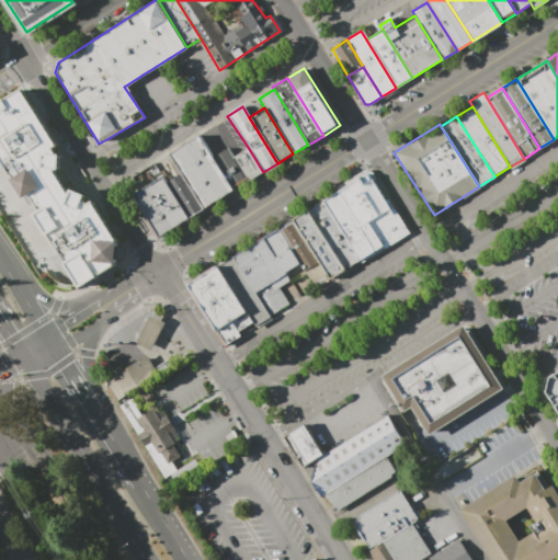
[(198,136),(168,155),(180,173),(204,212),(234,193),(232,192),(212,157),(198,136)]
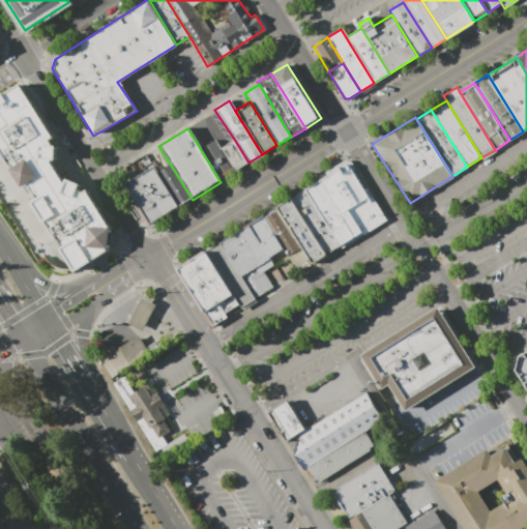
[(249,163),(234,172),(220,148),(234,139),(249,163)]
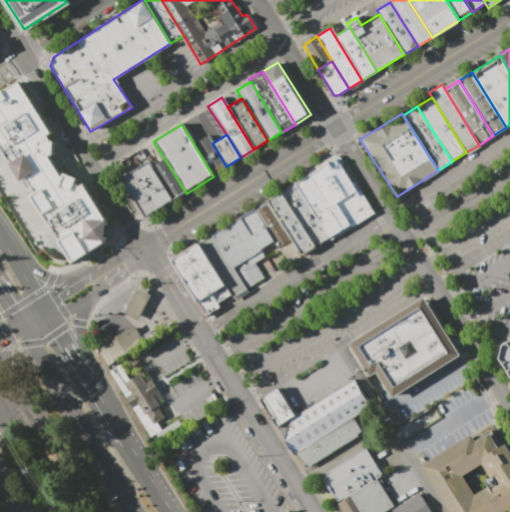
[(207,135),(193,143),(212,175),(226,166),(212,143),(207,135)]
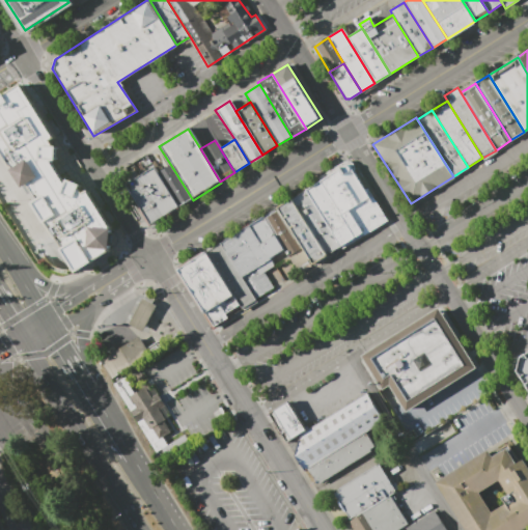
[(72,160),(126,247),(82,274),(28,187),(72,160)]
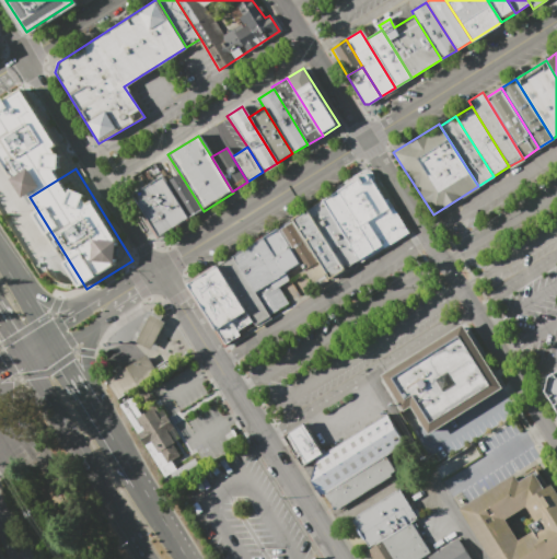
[(164,183),(189,220),(204,211),(180,173),(164,183)]
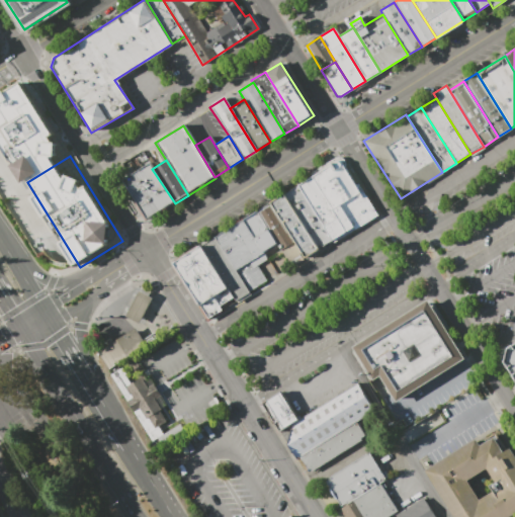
[(336,162),(312,177),(332,209),(359,192),(340,162),(336,162)]
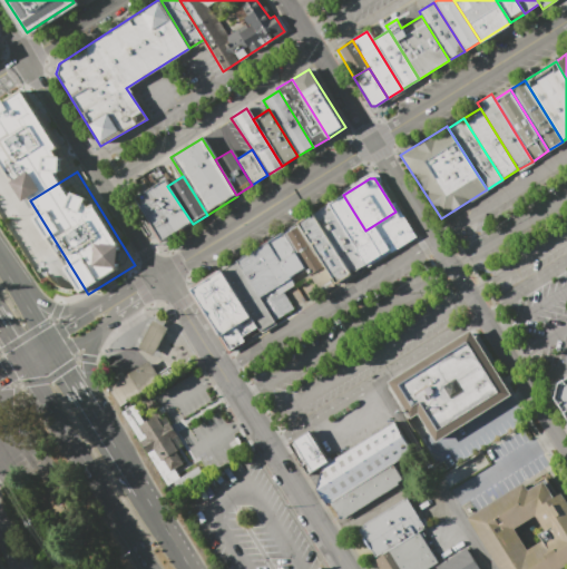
[(164,179),(134,198),(160,243),(193,224),(167,186),(164,179)]
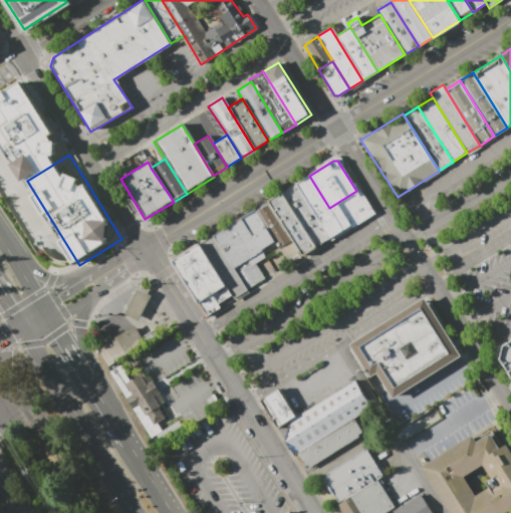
[(309,176),(295,185),(329,239),(343,231),(329,208),(309,176)]
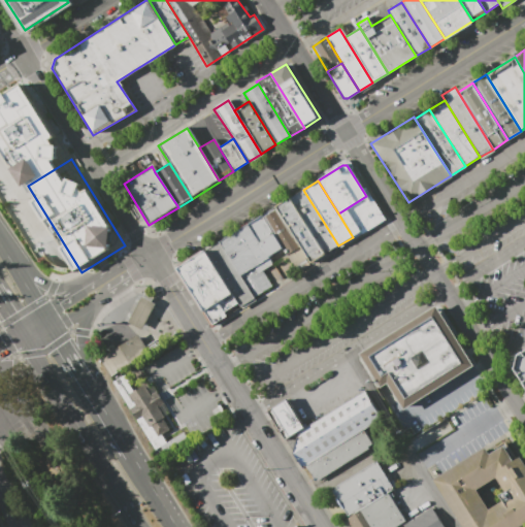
[(303,190),(289,199),(324,255),(338,245),(303,190)]
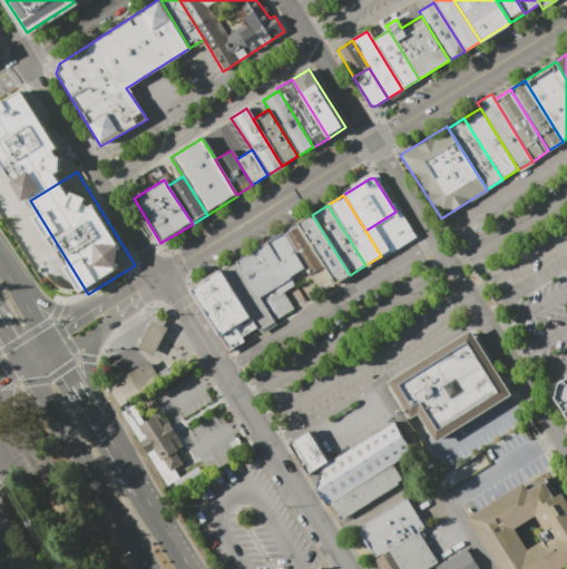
[(399,212),(396,212),(365,231),(381,256),(416,237),(399,212)]
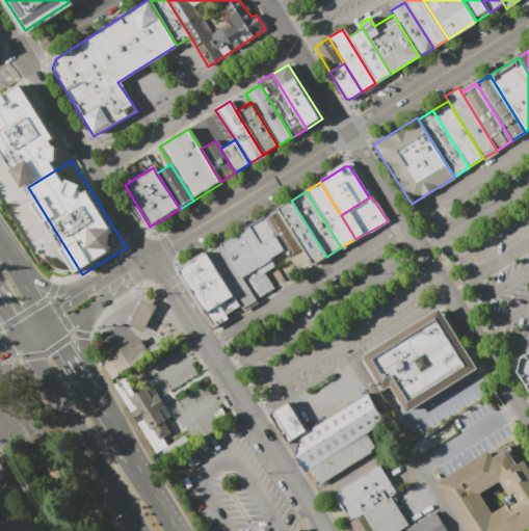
[(291,201),(278,209),(313,265),(326,257),(291,201)]
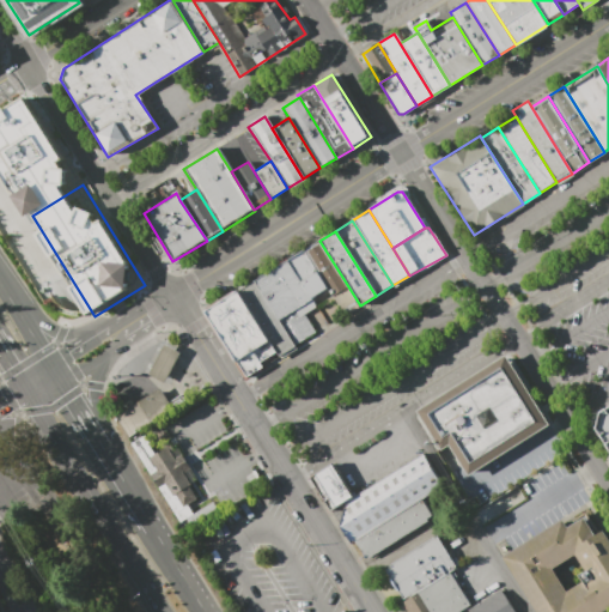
[(320,241),(360,306),(343,316),(327,289),(303,250),(320,241)]
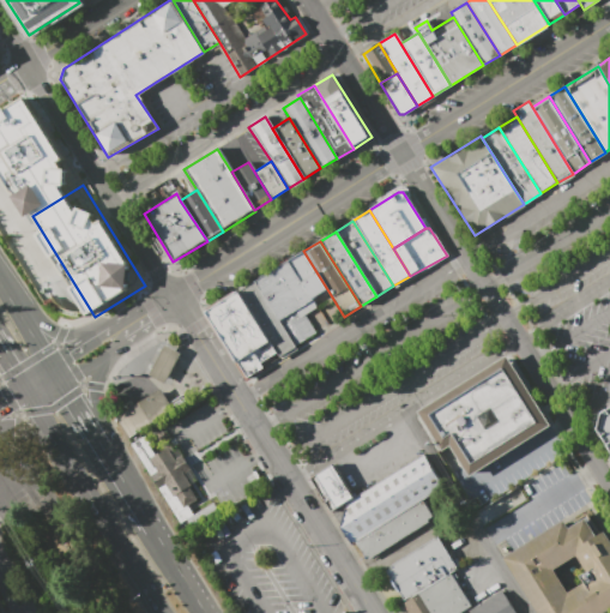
[(303,251),(327,289),(310,300),(287,262),(303,251)]
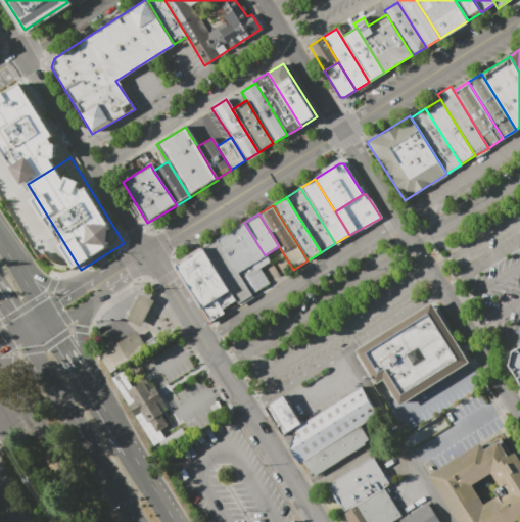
[(244,223),(217,239),(251,294),(269,283),(260,268),(270,263),(265,255),(244,223)]
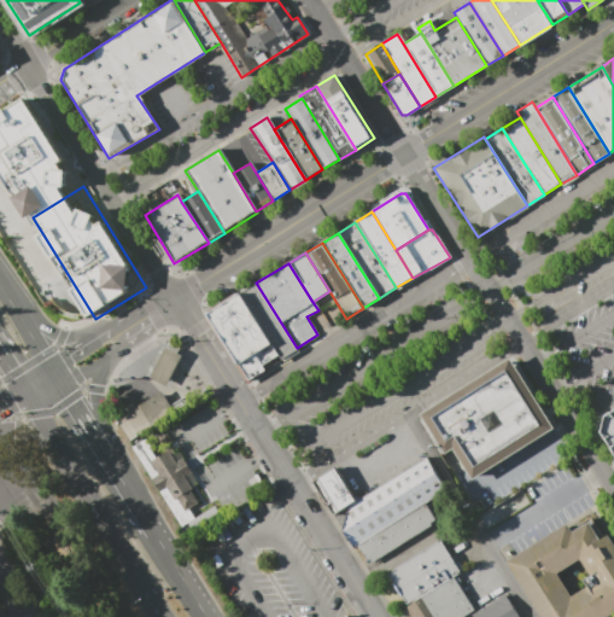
[(256,283),(240,294),(279,358),(281,361),(298,350),(297,348),(256,283)]
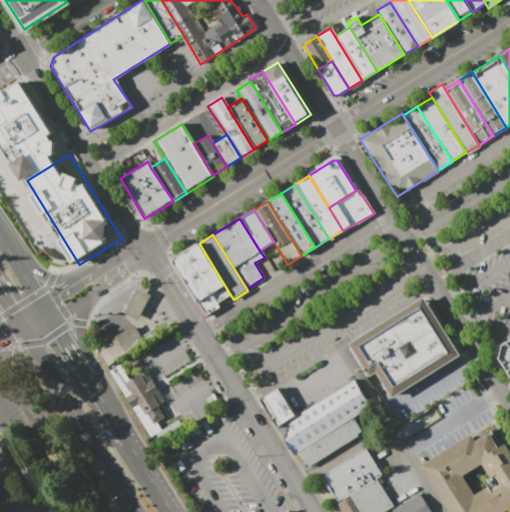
[(169,262),(199,243),(231,297),(220,304),(222,308),(205,318),(169,262)]
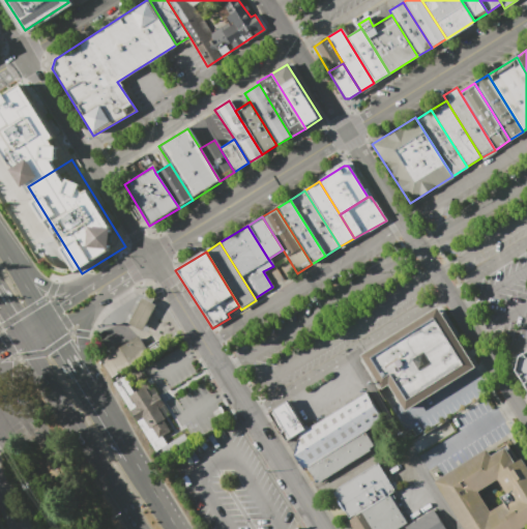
[(141,298),(126,324),(141,331),(154,306),(141,298)]
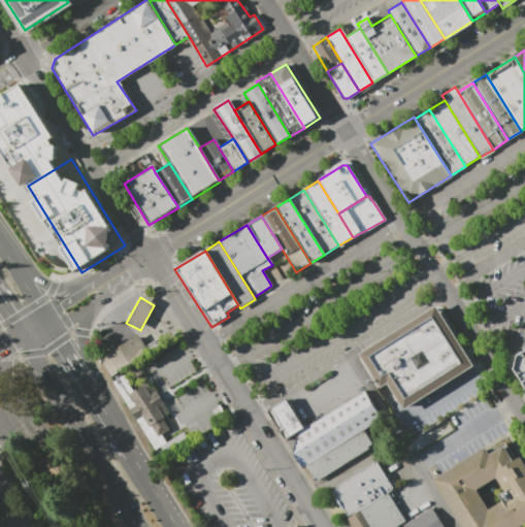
[(360,356),(381,389),(387,385),(403,413),(473,367),(436,305),(360,356)]
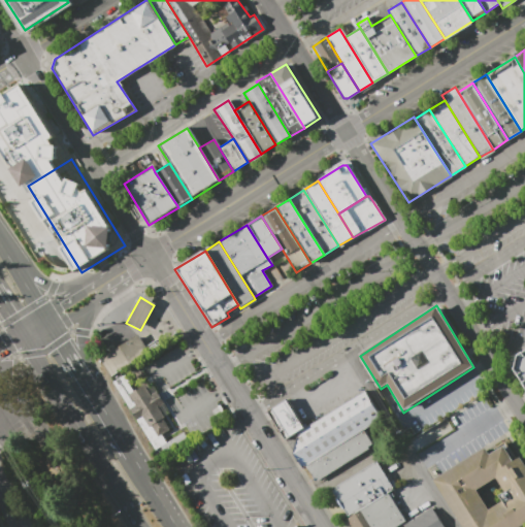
[(98,358),(136,334),(149,354),(110,376),(98,358)]
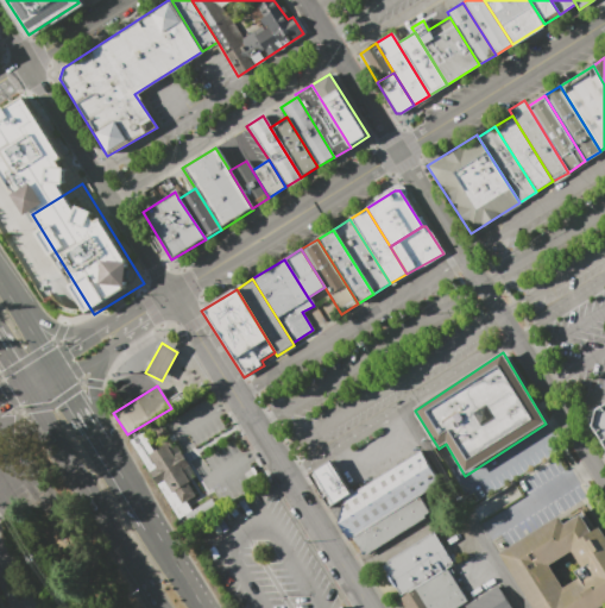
[(604,449),(591,426),(594,409),(604,402),(604,449)]
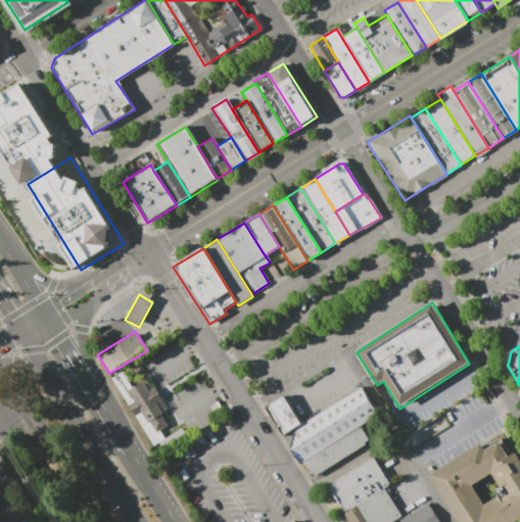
[(128,391),(143,382),(148,390),(153,386),(162,400),(156,405),(162,414),(160,415),(168,426),(154,433),(128,391)]
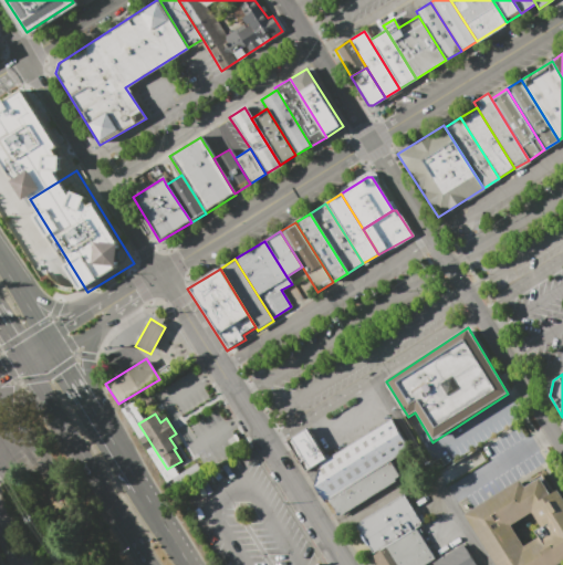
[(389,418),(408,449),(389,461),(327,500),(323,503),(313,487),(319,463),(389,418)]
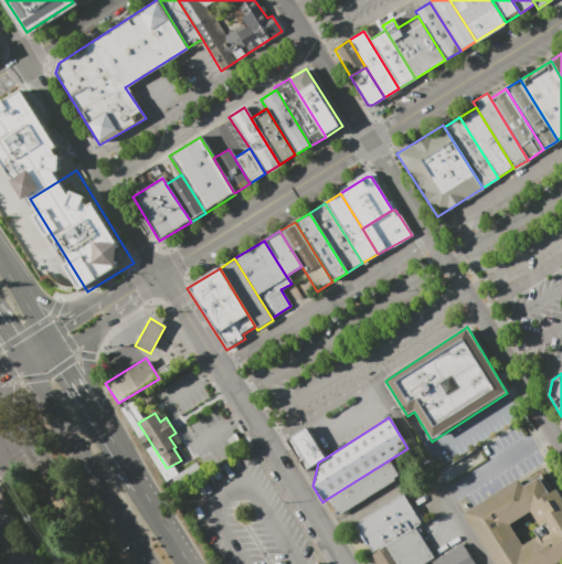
[(286,442),(306,428),(324,458),(303,470),(286,442)]
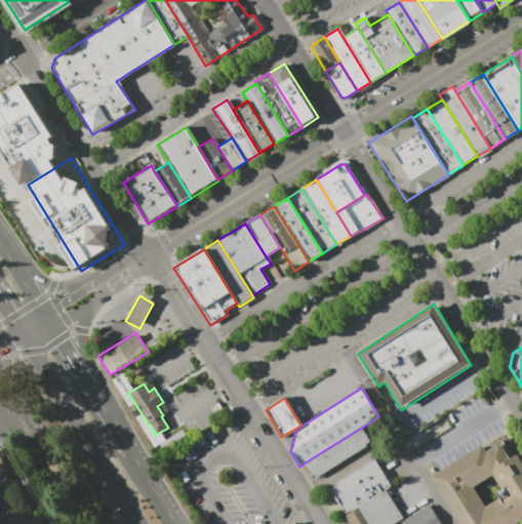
[(361,428),(371,444),(314,480),(304,464),(361,428)]
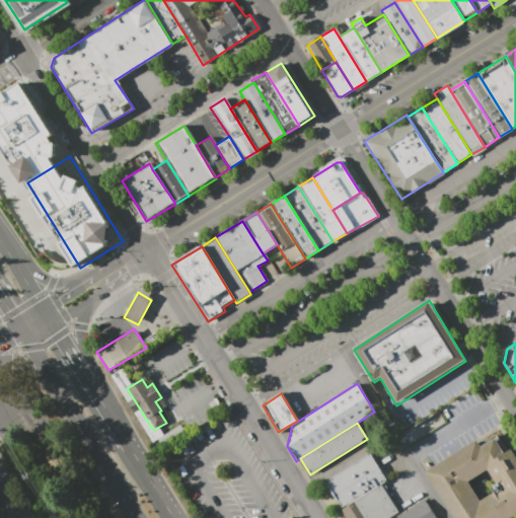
[(476,438),(481,444),(494,436),(503,451),(511,446),(515,454),(515,512),(506,517),(455,517),(426,468),(476,438)]
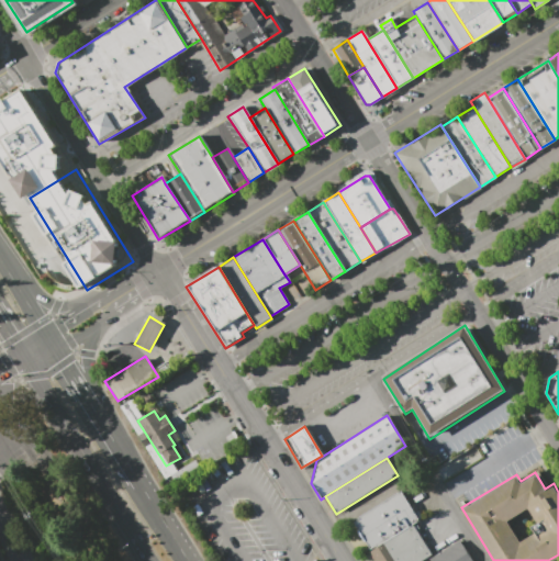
[(353,520),(401,492),(418,520),(413,525),(370,550),(353,520)]
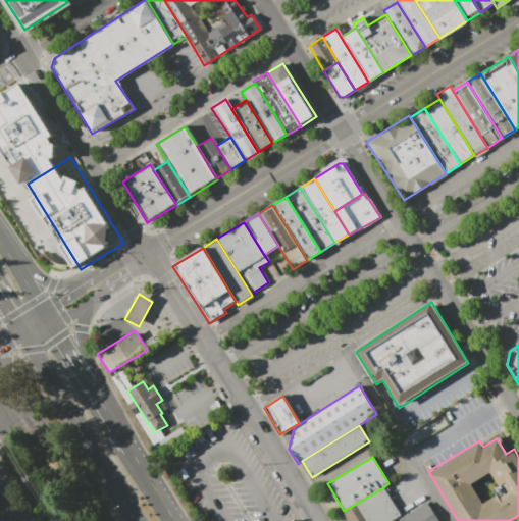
[(383,487),(401,516),(393,520),(347,520),(342,513),(344,511),(383,487)]
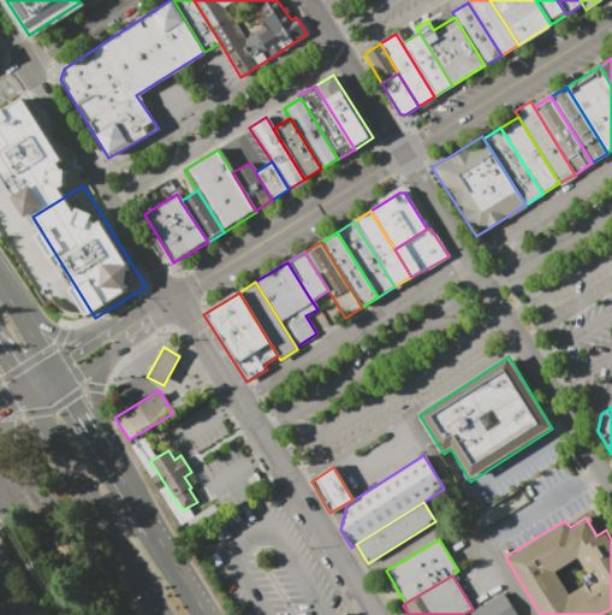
[(469,614),(516,614),(503,592),(468,613),(469,614)]
